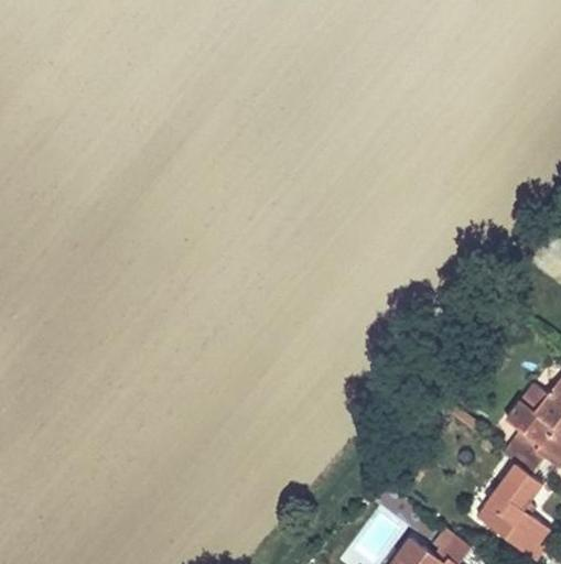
[(533,379),(547,387),(557,369),(542,361),(533,379)]
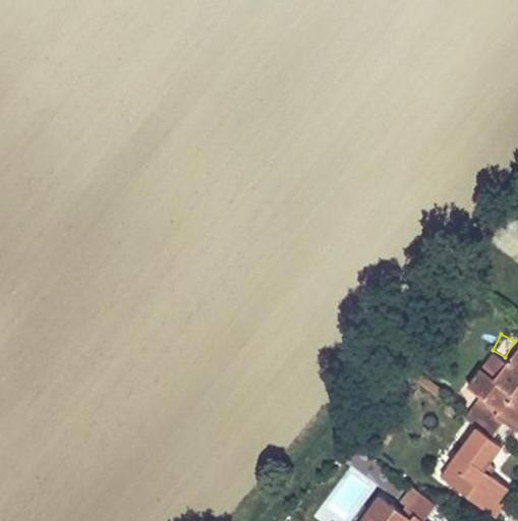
[(492,407),(476,428),(439,477),(486,513),(505,487),(487,474),(480,469),(486,462),(500,446),(491,439),(502,422),(516,433),(517,430),(517,347),(505,365),(491,353),(465,388),(492,407)]
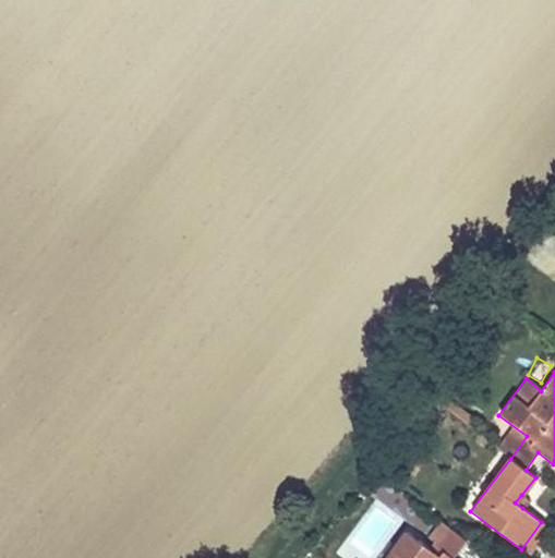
[(521,495),(515,502),(522,508),(528,500),(521,495)]
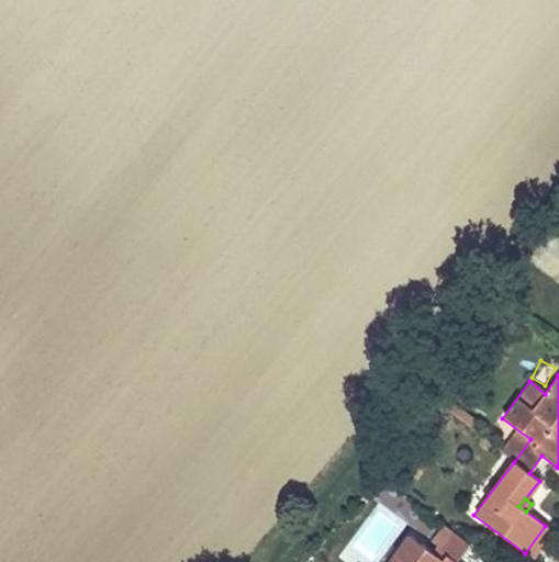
[(431,542),(439,549),(451,534),(443,527),(431,542)]
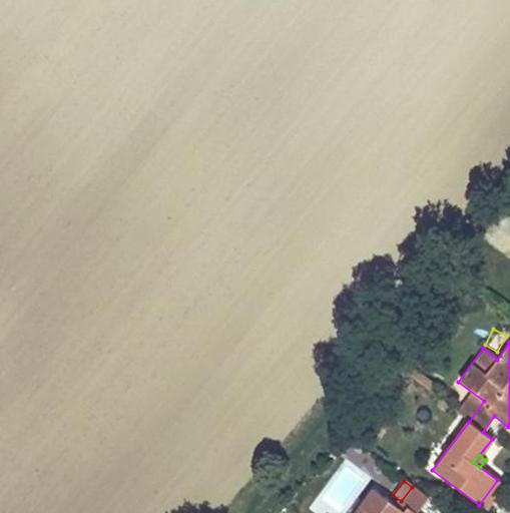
[(426,498),(412,487),(401,501),(396,507),(372,490),(359,507),(362,510),(358,512),(415,512),(426,498)]
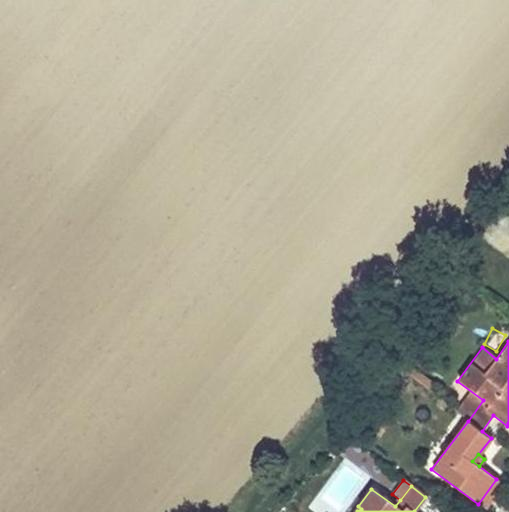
All buildings are outlined.
